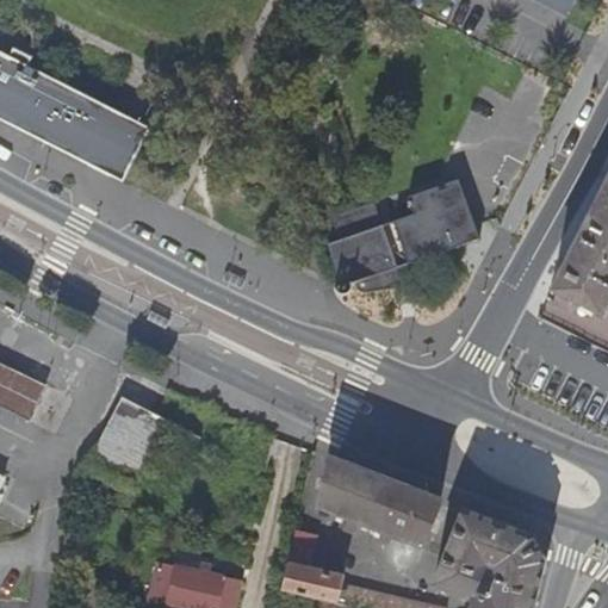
[(532,0),(564,17),(572,0),(532,0)]
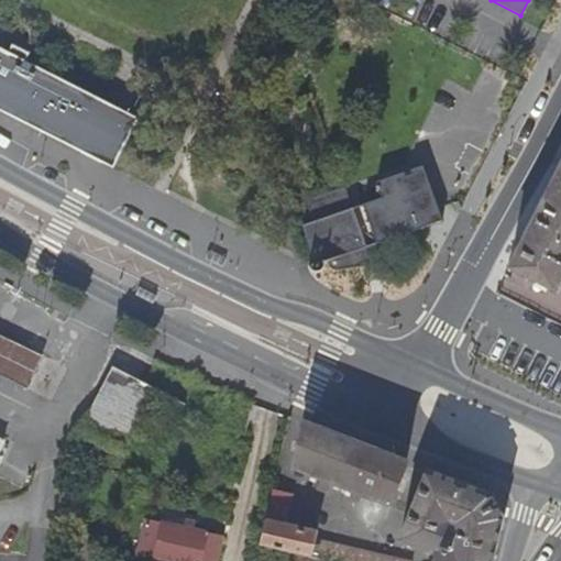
[(0,109),(111,165),(136,116),(0,46),(0,109)]
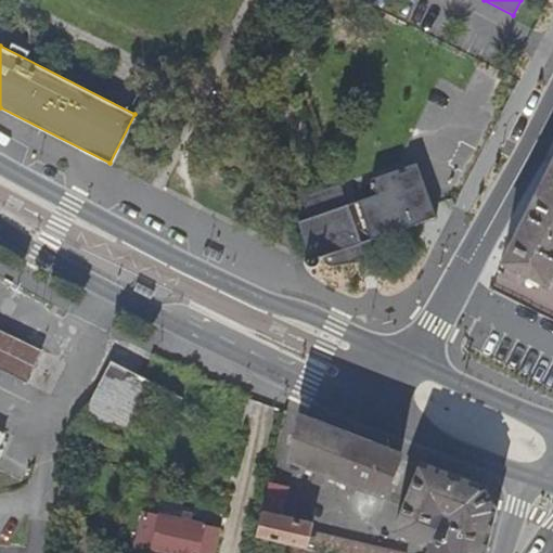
[(342,183),(301,196),(309,217),(298,220),(308,247),(304,255),(304,259),(305,264),(309,265),(312,265),(318,262),(319,257),(322,256),(324,259),(331,262),(339,265),(365,260),(362,243),(438,216),(420,161),(408,166),(409,169),(403,171),(402,167),(376,177),(373,178),(373,182),(374,187),(378,189),(380,192),(349,203),(342,183)]
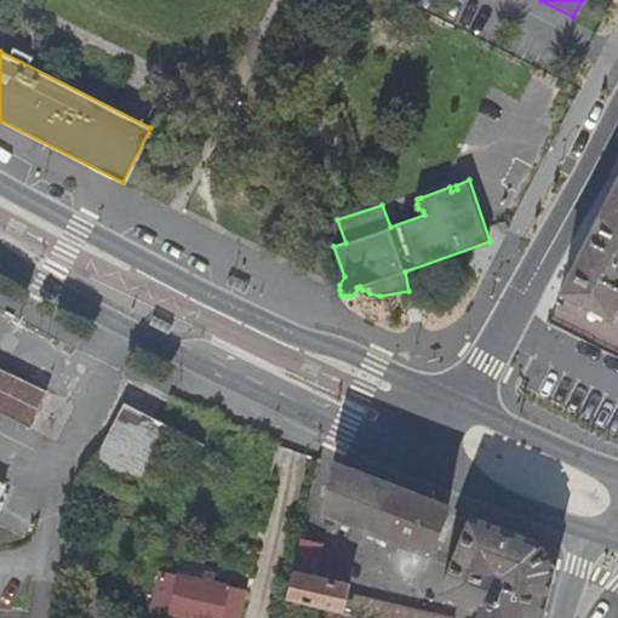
[(617,186),(561,295),(611,320),(617,305),(617,186)]
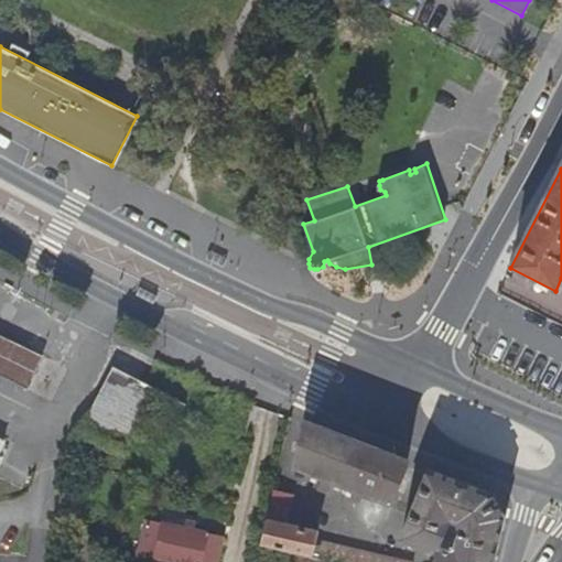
[(114,364),(80,427),(119,447),(153,386),(114,364)]
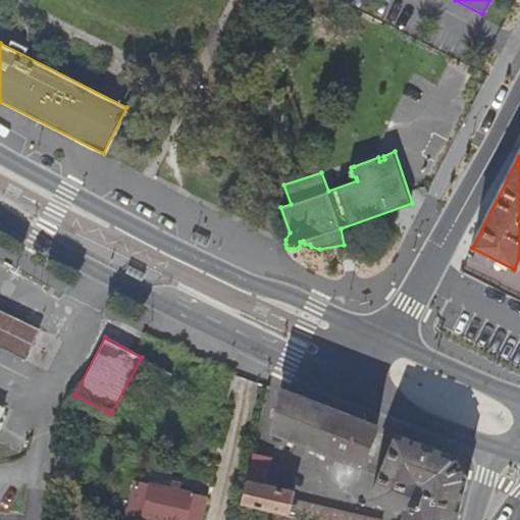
[(0,412),(9,394),(0,387),(0,412)]
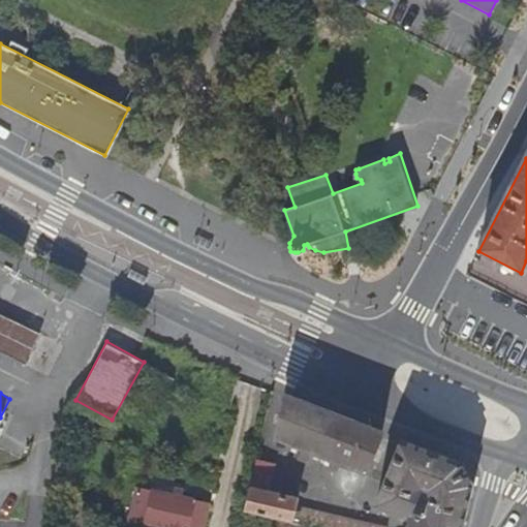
[(379,434),(283,397),(267,439),(298,451),(295,460),(302,463),(305,454),(328,462),(323,471),(332,474),(336,465),(363,476),(379,434)]
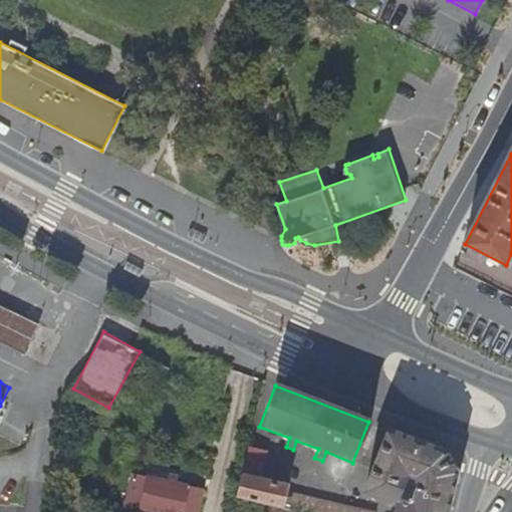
[(447,511),(450,505),(457,477),(443,451),(388,430),(382,442),(369,437),(365,448),(378,453),(363,494),(395,507),(393,511),(447,511)]
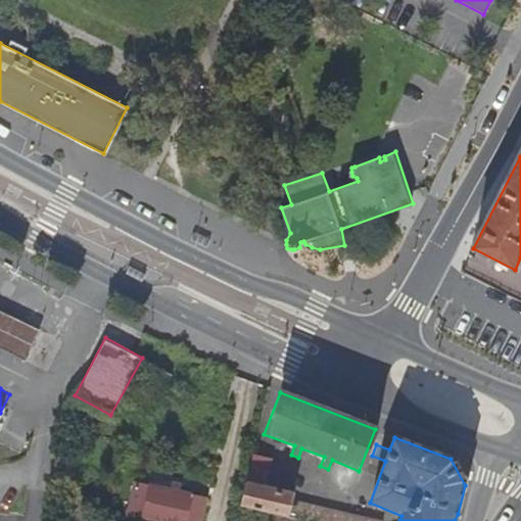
[(251,448),(237,509),(292,520),(384,520),(385,519),(297,498),(291,502),(286,501),(289,489),(261,483),(268,453),(251,448)]
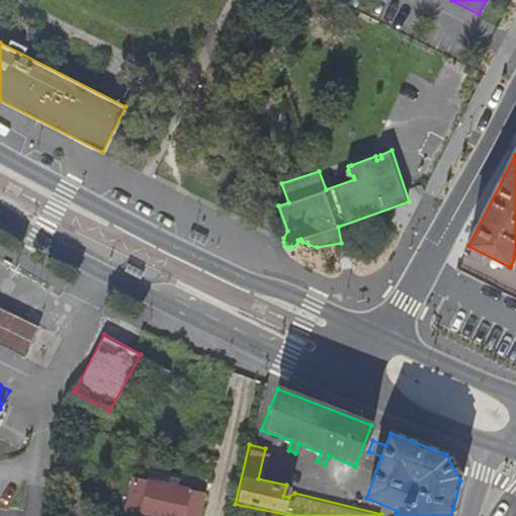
[(125,509),(157,515),(196,515),(202,494),(175,489),(177,480),(168,478),(166,487),(132,480),(125,509)]
